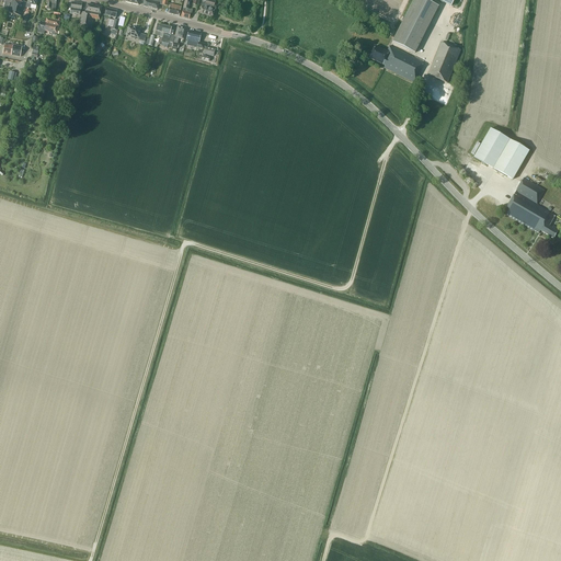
[(22,16),(26,2),(22,1),(21,0),(4,0),(6,2),(11,3),(8,12),(22,16)]
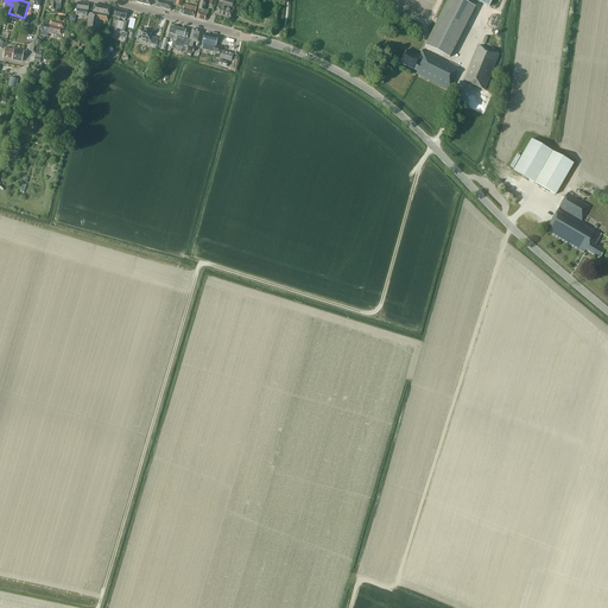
[(59,11),(61,0),(51,0),(51,4),(50,10),(59,11)]
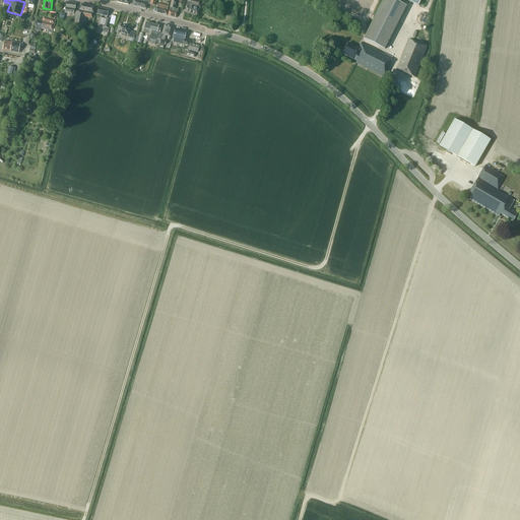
[(147,4),(150,5),(150,0),(133,0),(132,6),(146,9),(147,4)]
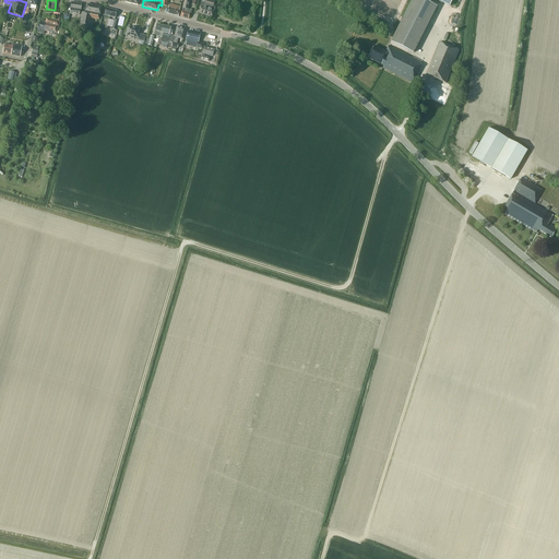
[(192,10),(188,10),(190,0),(188,0),(183,0),(183,2),(180,16),(189,19),(190,13),(191,14),(192,10)]
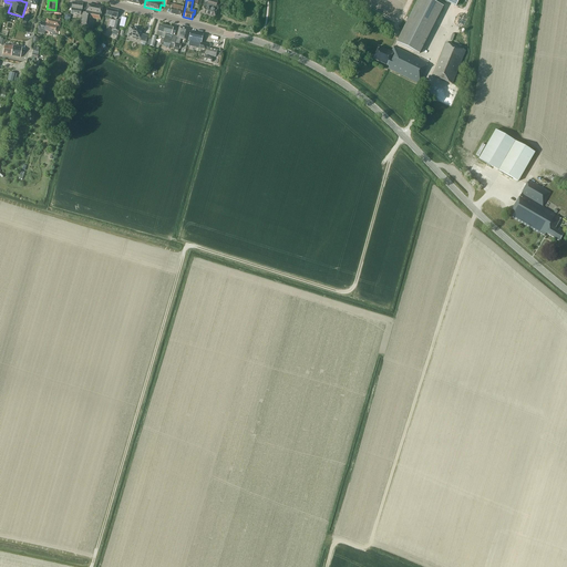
[(217,11),(218,8),(216,8),(218,1),(213,0),(208,0),(207,3),(205,2),(202,13),(215,18),(216,11),(217,11)]
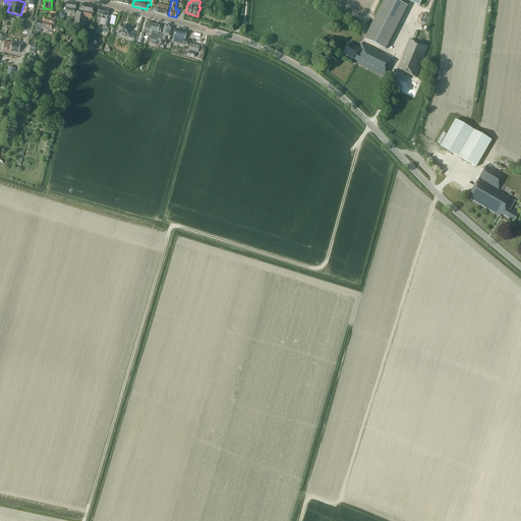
[(386,49),(388,45),(408,5),(397,0),(383,0),(364,38),(386,49)]
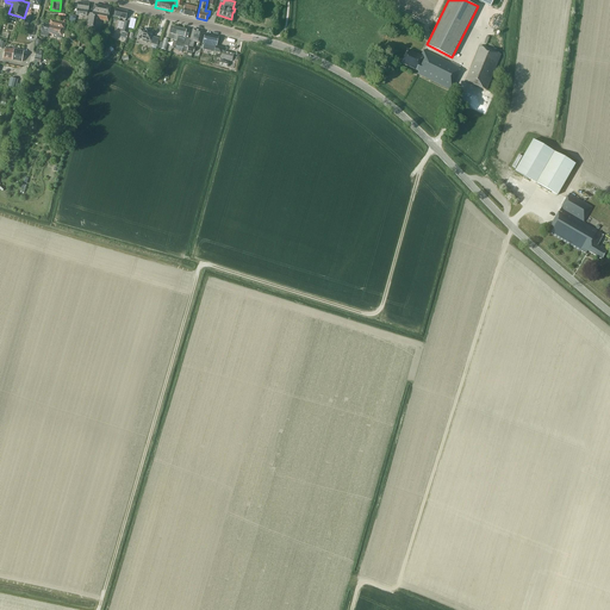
[(88,11),(89,4),(78,2),(76,16),(87,17),(88,11)]
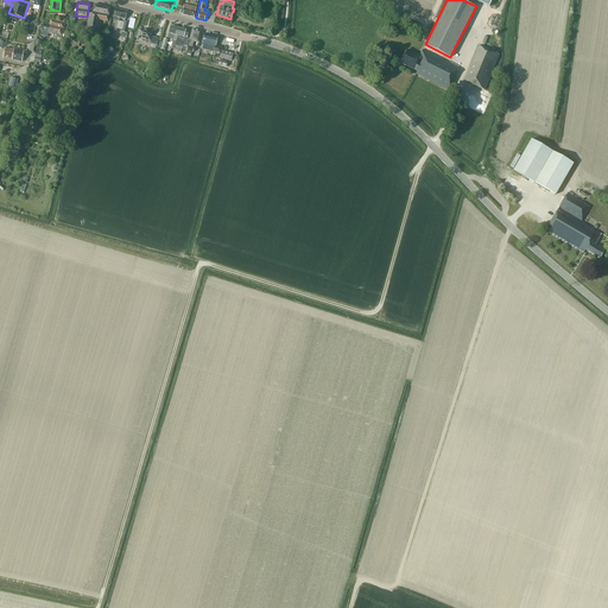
[(108,21),(111,8),(94,5),(93,14),(88,13),(84,30),(99,32),(101,20),(108,21)]
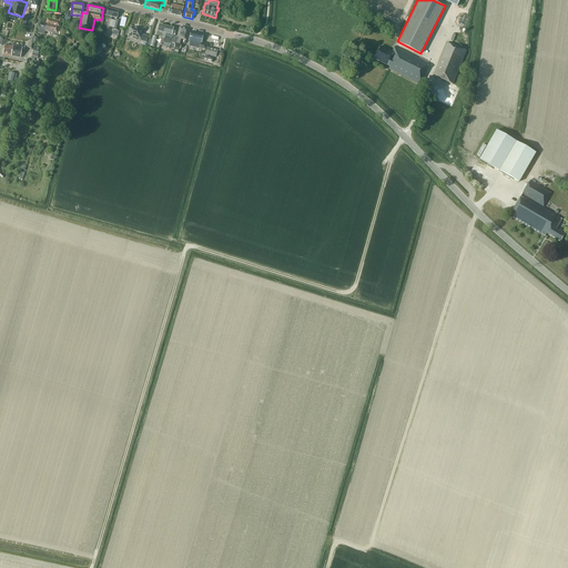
[(181,17),(183,7),(173,4),(171,13),(181,17)]
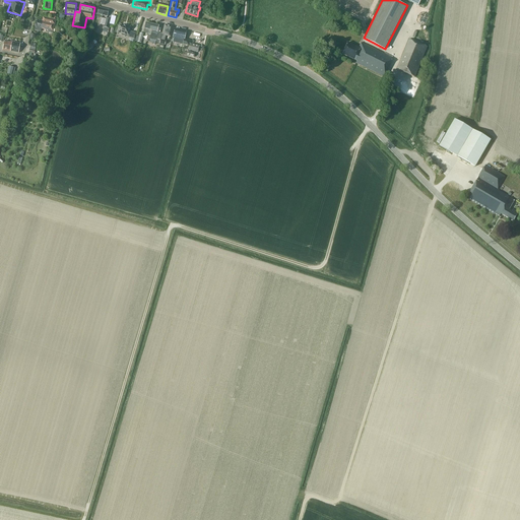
[(99,7),(98,14),(96,17),(102,18),(102,15),(107,16),(109,10),(99,7)]
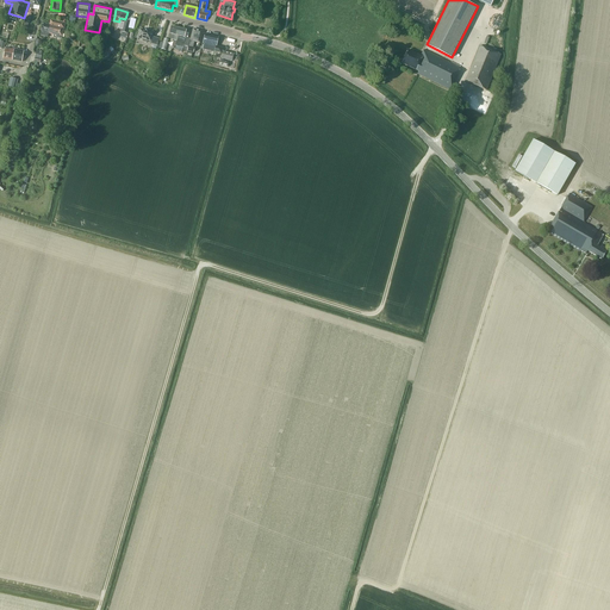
[(63,24),(64,23),(51,20),(50,20),(49,25),(43,24),(42,31),(41,36),(48,37),(48,33),(56,36),(56,37),(56,38),(61,39),(62,38),(66,24),(63,24)]
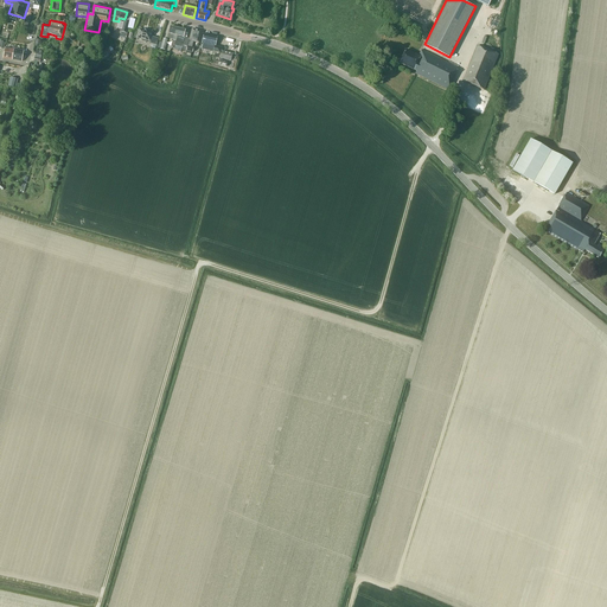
[(123,23),(119,21),(116,29),(122,30),(121,32),(120,37),(125,38),(126,33),(128,24),(123,23)]
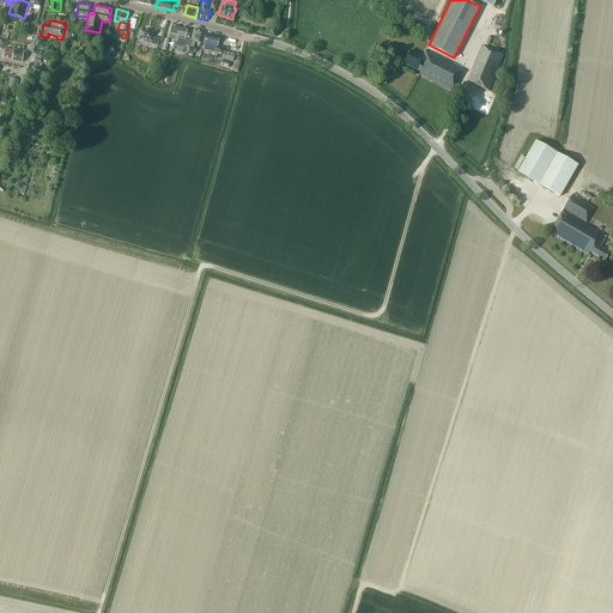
[(177,41),(180,36),(177,36),(180,29),(173,26),(170,34),(169,38),(175,40),(175,41),(177,41)]
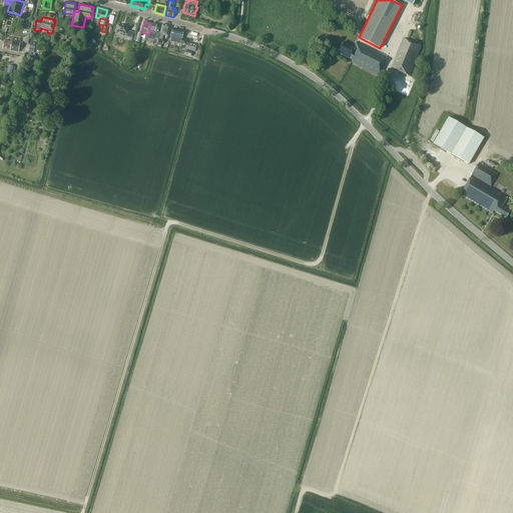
[(128,37),(132,38),(133,32),(127,31),(128,27),(126,27),(126,25),(122,24),(122,26),(117,25),(115,32),(120,33),(120,34),(120,35),(123,35),(124,35),(124,34),(126,35),(128,37)]
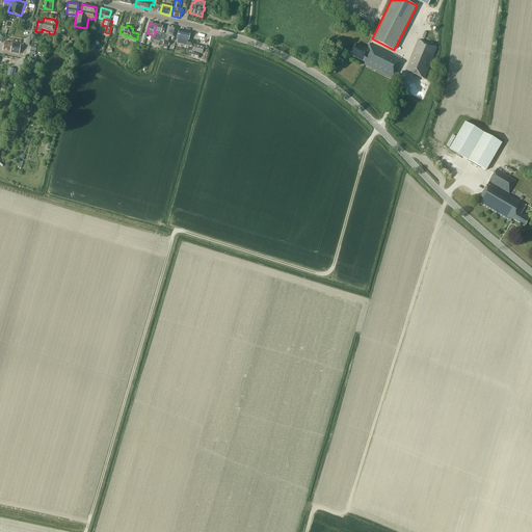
[(163,27),(156,25),(154,31),(156,31),(154,35),(153,41),(160,42),(160,40),(164,41),(165,33),(161,32),(163,27)]
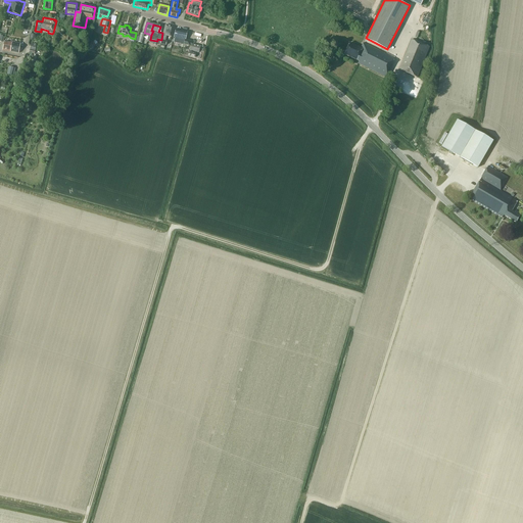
[(165,45),(167,42),(164,42),(167,36),(172,37),(174,28),(165,25),(160,44),(165,45)]
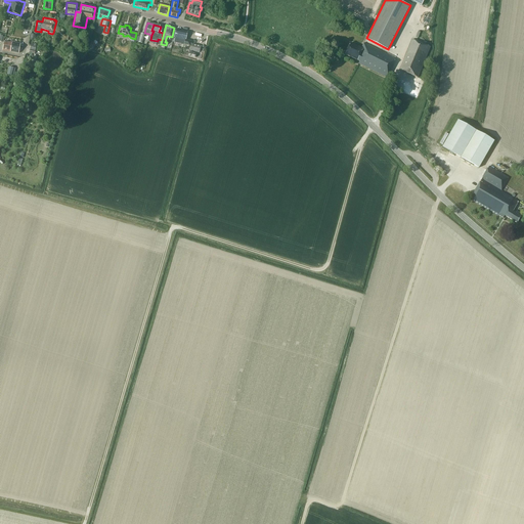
[(189,46),(189,45),(191,41),(186,40),(188,32),(176,29),(174,38),(175,38),(174,42),(189,46)]
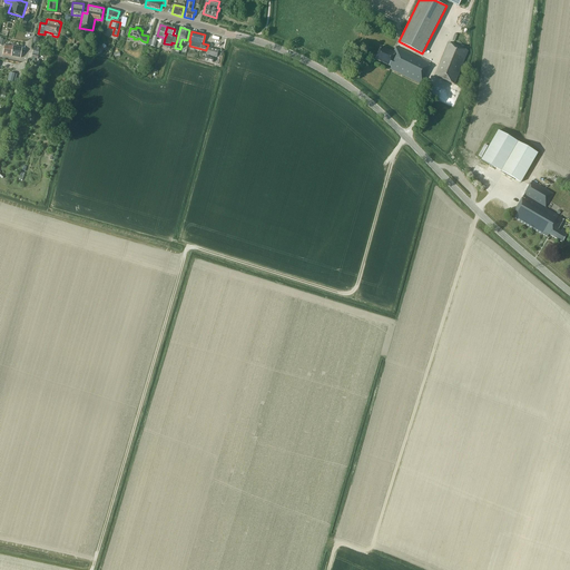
[(454,85),(468,51),(448,43),(434,76),(454,85)]
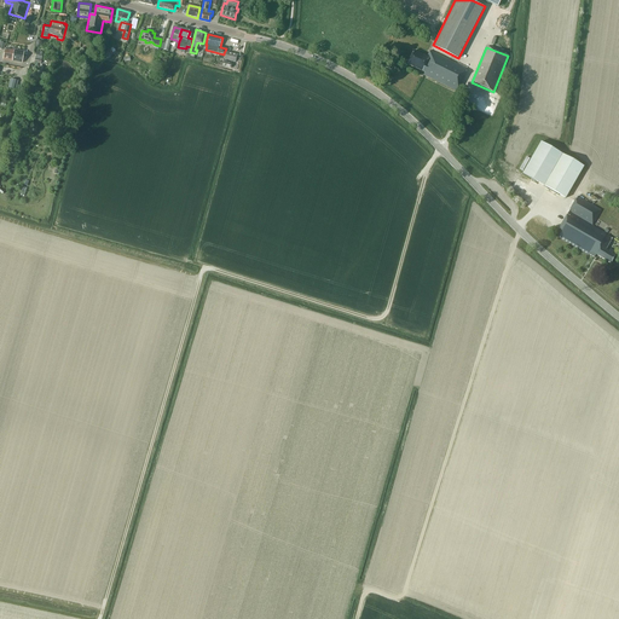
[(22,63),(24,53),(24,52),(5,48),(3,59),(22,63)]
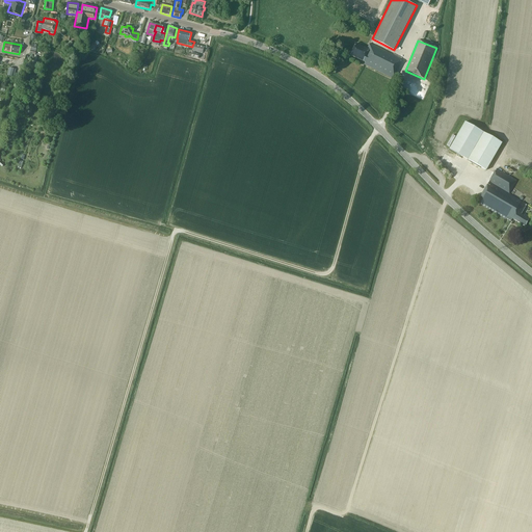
[(402,60),(375,46),(370,44),(367,49),(356,44),(350,55),(365,62),(364,64),(393,79),(402,60)]
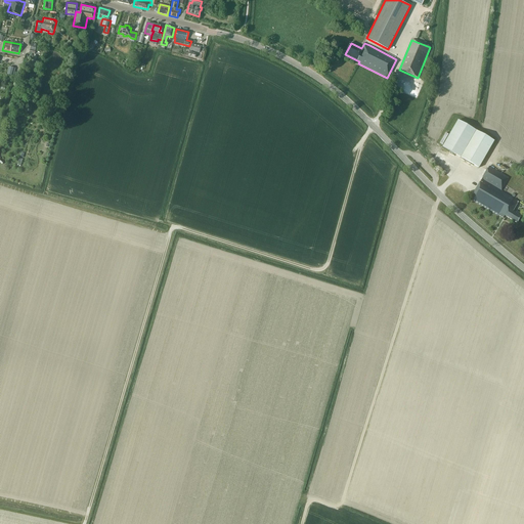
[(200,52),(201,46),(191,44),(190,50),(200,52)]
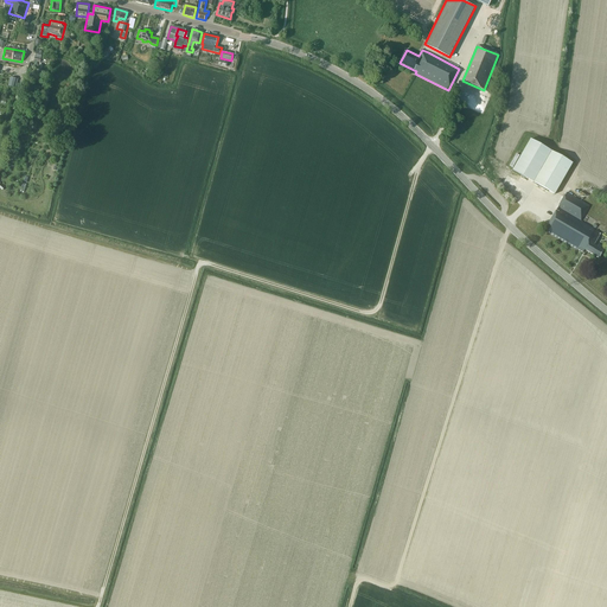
[(530,140),(512,171),(555,195),(573,164),(530,140)]
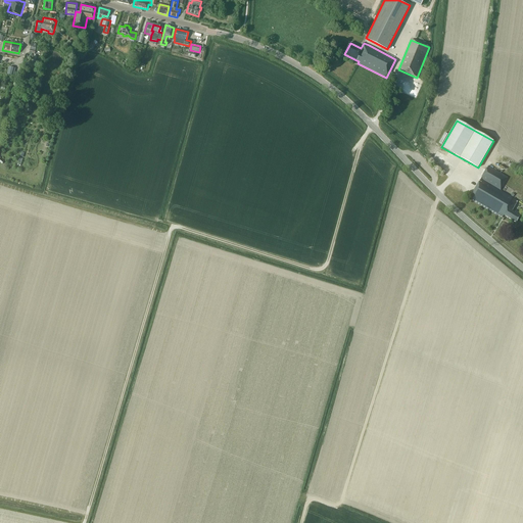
[(516,223),(521,215),(516,211),(515,212),(512,211),(517,201),(500,191),(508,178),(495,171),(487,167),(469,198),(502,218),(504,216),(516,223)]
